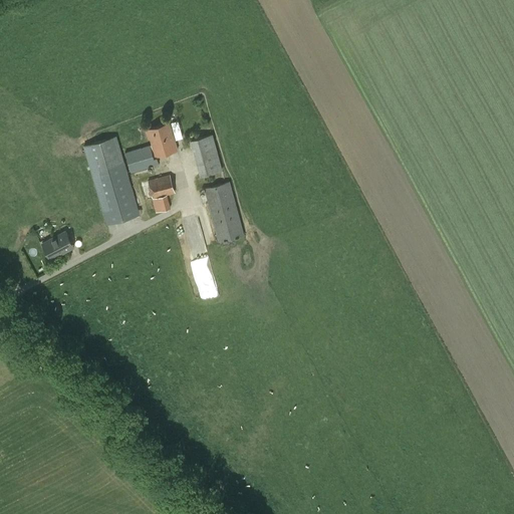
[(157,156),(177,150),(170,122),(147,130),(150,140),(151,140),(153,145),(125,153),(131,173),(160,164),(157,156)]
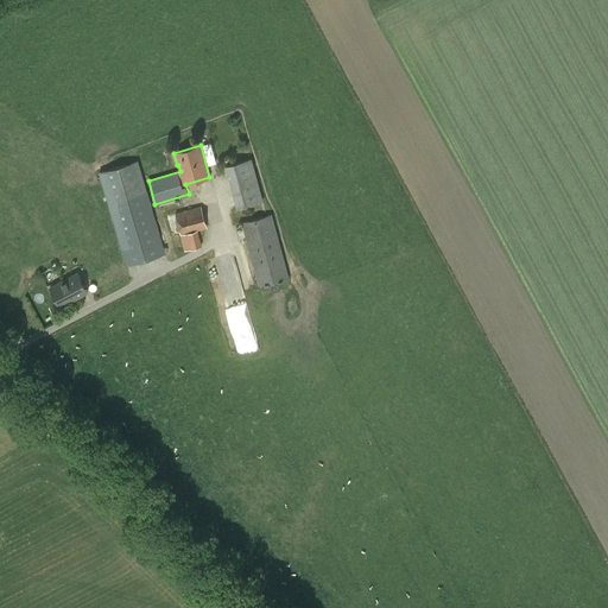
[(225,165),(228,176),(254,169),(252,158),(225,165)]
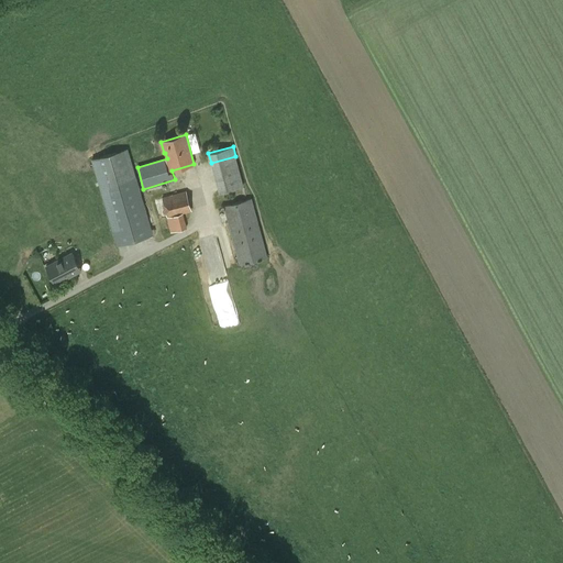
[(153,235),(136,178),(128,148),(92,159),(118,245),(153,235)]
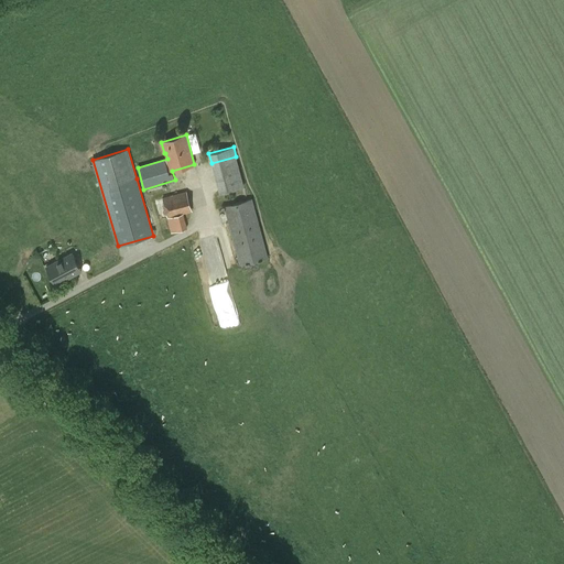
[(192,210),(186,191),(162,197),(167,218),(192,210)]
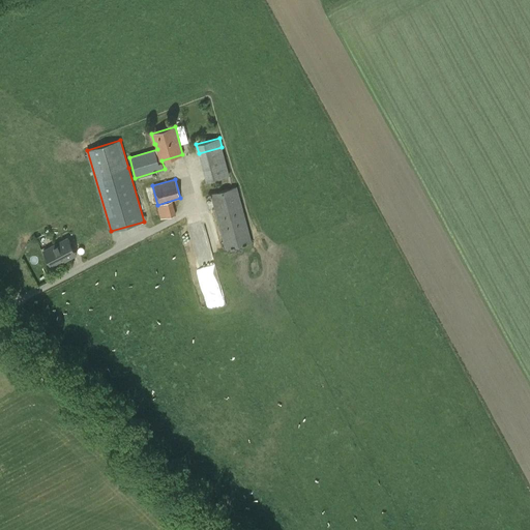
[(226,249),(253,242),(237,187),(210,194),(226,249)]
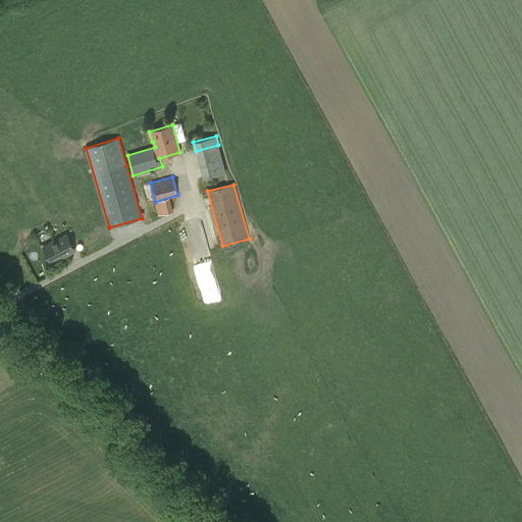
[(74,251),(66,235),(42,247),(51,263),(74,251)]
